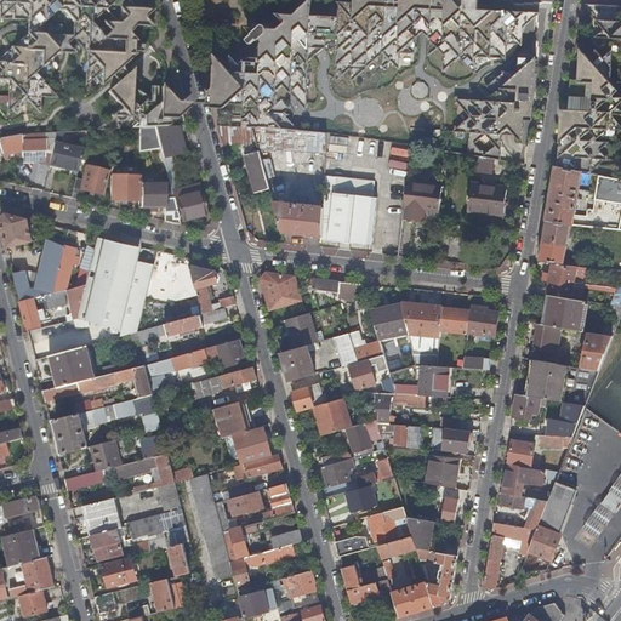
[(0,0),(0,15),(28,17),(27,32),(0,55),(0,78),(9,79),(7,109),(24,95),(56,97),(35,73),(58,51),(73,52),(67,44),(73,39),(86,52),(85,84),(95,77),(101,84),(134,55),(119,53),(119,39),(135,39),(129,32),(136,24),(152,26),(144,18),(153,11),(142,0),(0,0)]
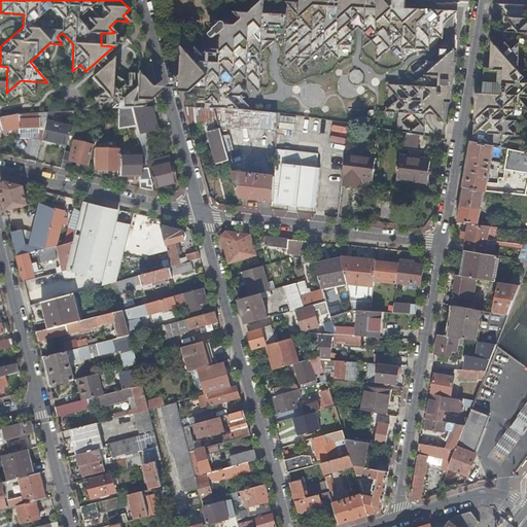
[(182,72),(176,77),(179,85),(208,88),(207,107),(213,107),(232,107),(253,110),(240,95),(246,89),(246,79),(249,80),(259,91),(262,40),(287,41),(286,68),(297,58),(301,58),(301,68),(325,46),(328,46),(328,56),(334,51),(341,58),(341,44),(353,45),(354,33),(360,27),(366,33),(366,45),(373,40),(379,46),(378,59),(391,47),(403,60),(403,48),(429,49),(430,38),(430,37),(443,38),(444,35),(444,28),(444,26),(457,13),(406,9),(406,0),(303,0),(303,3),(290,2),(289,6),(289,11),(289,14),(264,13),(265,10),(265,4),(265,0),(251,12),(239,11),(244,19),(238,25),(211,23),(215,28),(210,32),(214,36),(218,32),(223,37),(197,60),(184,46),(182,72)]
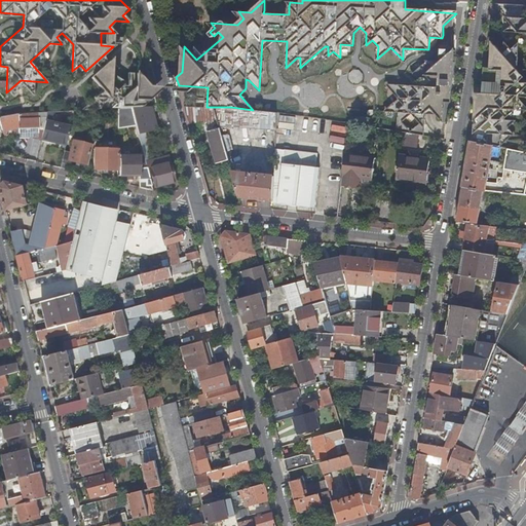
[(525,6),(493,5),(512,25),(504,32),(518,33),(518,45),(525,45),(525,6)]
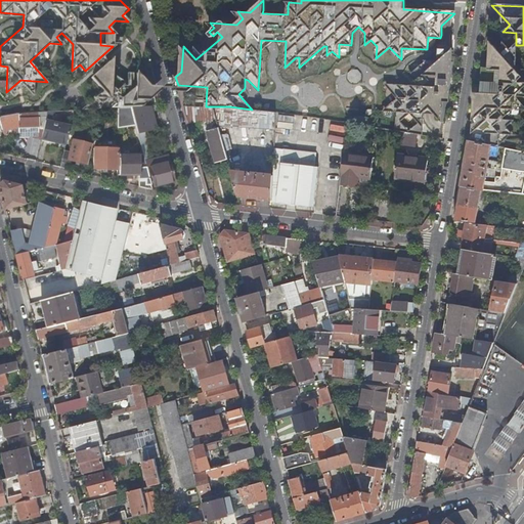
[(442,50),(450,50),(451,29),(443,29),(441,28),(441,35),(442,35),(443,35),(442,50)]
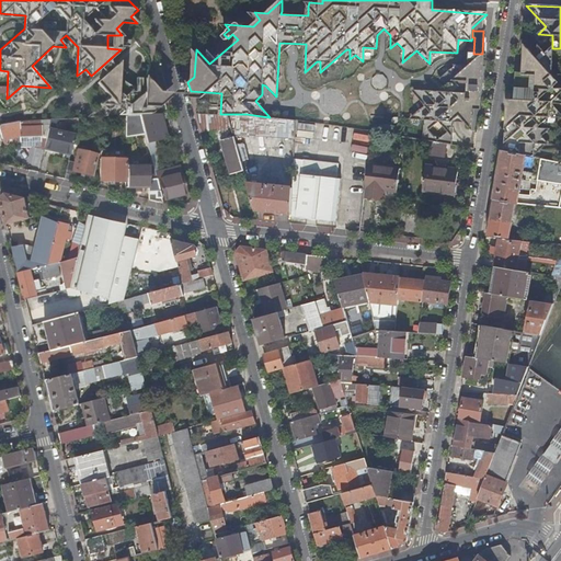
[(507,127),(506,151),(526,156),(534,158),(546,144),(560,144),(554,136),(560,130),(560,129),(556,123),(560,117),(560,86),(557,80),(560,76),(560,73),(550,72),(540,63),(540,47),(534,54),(526,46),(525,73),(517,73),(514,127),(507,127)]
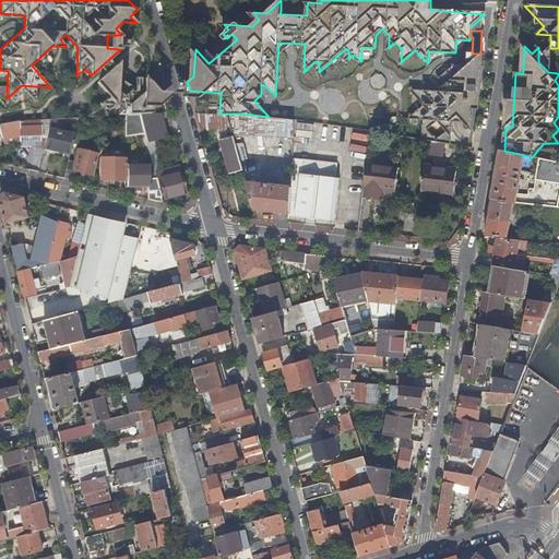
[(451,134),(452,121),(473,122),(474,95),(482,95),(483,54),(480,54),(472,54),(468,54),(468,67),(454,66),(439,78),(445,85),(447,86),(440,93),(412,91),(425,105),(411,118),(425,119),(423,133),(438,120),(451,134)]
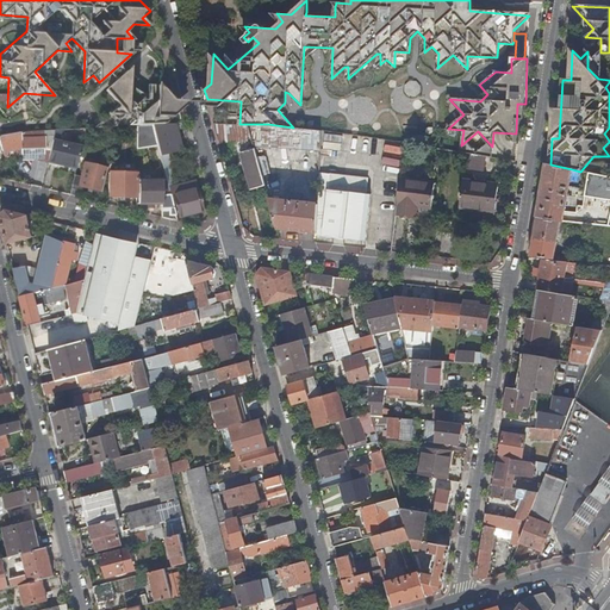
[(179,111),(176,101),(173,100),(159,85),(159,100),(129,98),(130,68),(106,89),(119,104),(94,128),(98,128),(104,128),(116,126),(116,129),(131,126),(136,126),(142,125),(154,125),(163,123),(179,111)]
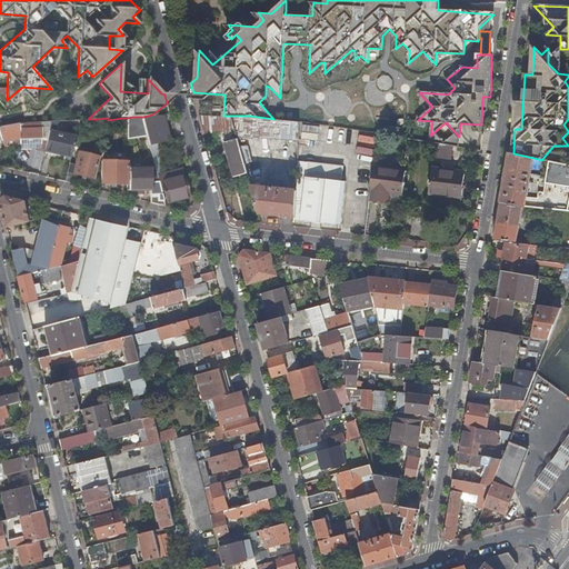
[(379,85),(387,87),(390,78),(381,76),(379,85)]
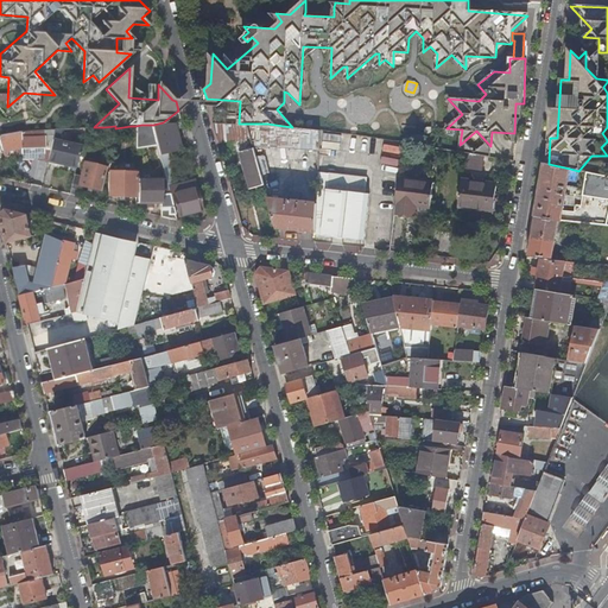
[(177,121),(153,125),(157,145),(159,156),(168,154),(183,151),(177,121)]
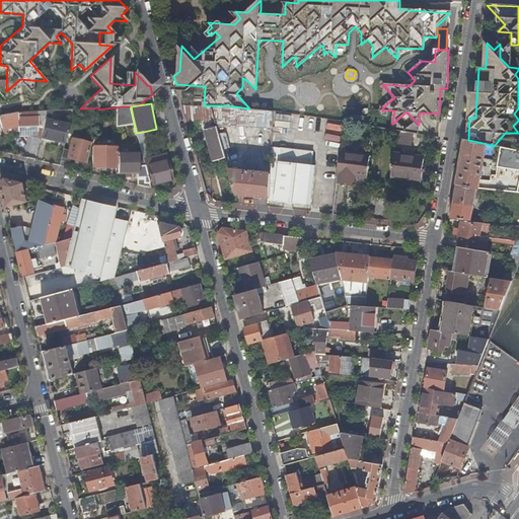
[(204,105),(181,104),(182,108),(187,122),(214,118),(210,105),(204,105)]
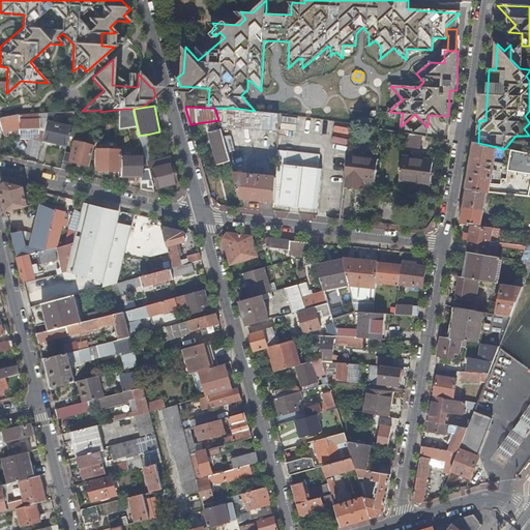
[(233,108),(214,108),(218,120),(219,125),(268,128),(268,134),(278,135),(280,113),(255,111),(233,108)]
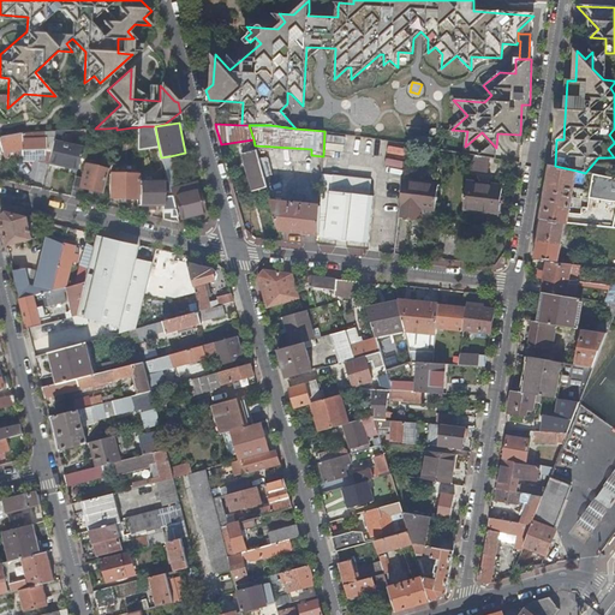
[(159,147),(155,126),(143,126),(137,127),(137,150),(159,147)]
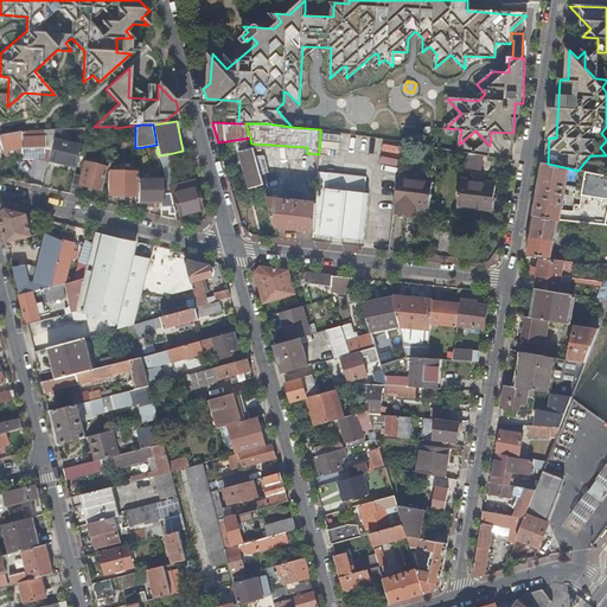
[(59,138),(62,129),(53,131),(48,159),(53,161),(55,164),(75,170),(81,146),(71,144),(72,140),(68,139),(66,142),(65,141),(66,134),(63,133),(63,138),(59,138)]
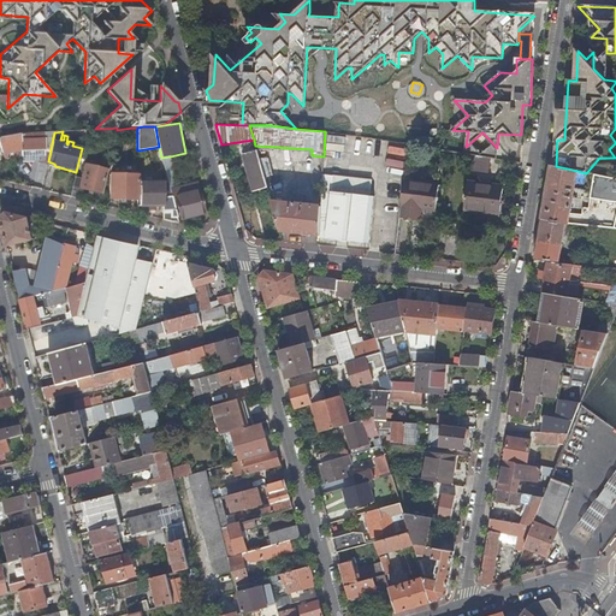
[(22,136),(0,137),(0,147),(1,153),(18,152),(18,148),(22,147),(22,152),(40,152),(37,161),(47,163),(48,161),(54,132),(49,132),(48,138),(22,140),(22,136)]
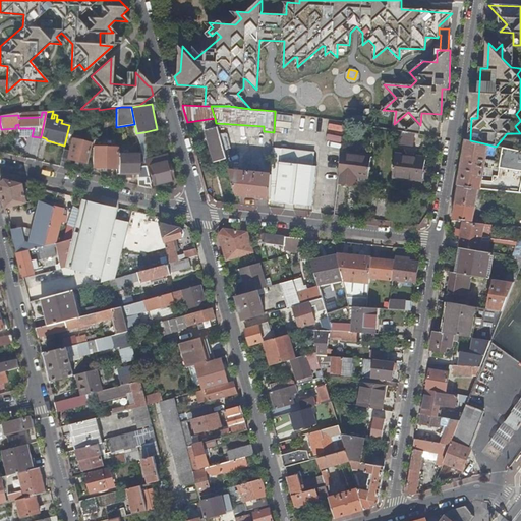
[(275,127),(291,128),(291,115),(276,115),(275,127)]
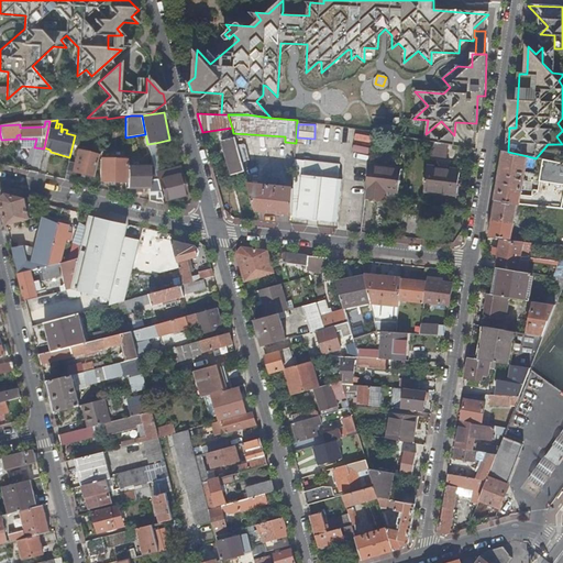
[(381,152),(382,134),(373,132),(371,151),(381,152)]
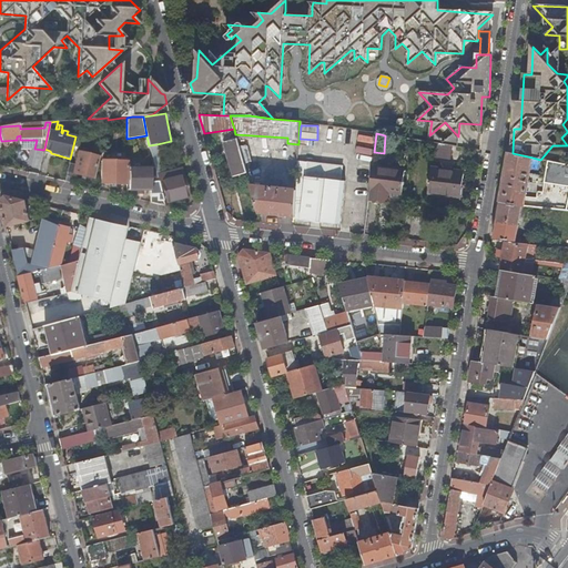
[(355,153),(372,154),(372,137),(356,135),(355,153)]
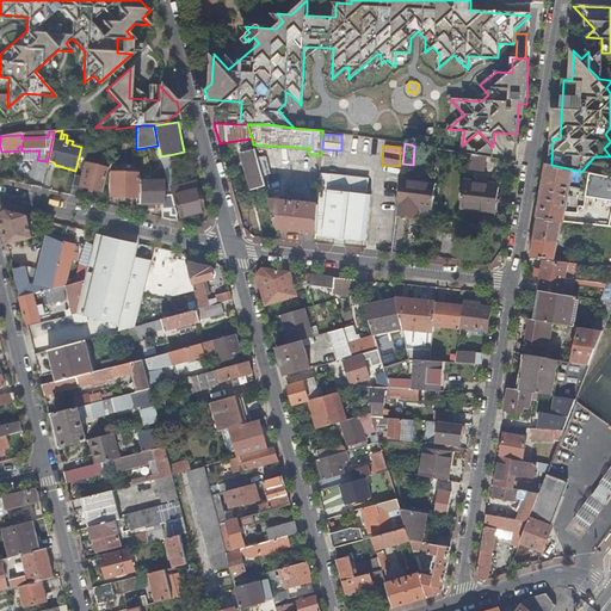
[(462,146),(462,153),(471,154),(476,155),(462,146)]
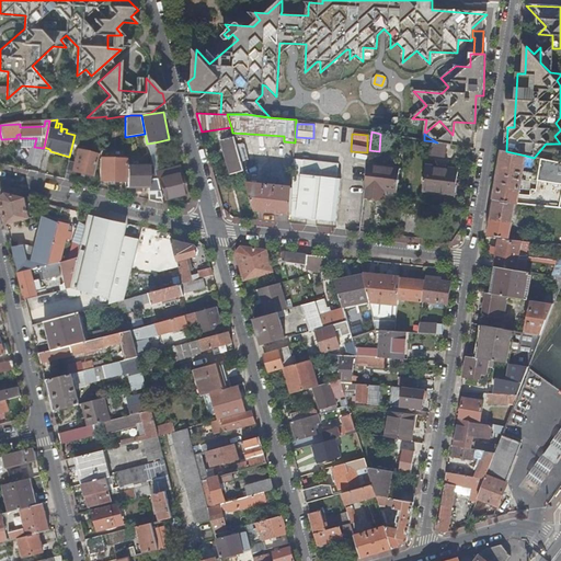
[(438,142),(453,145),(453,135),(438,142)]
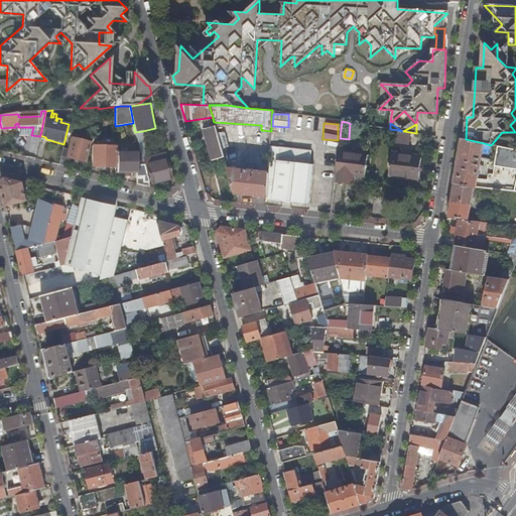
[(213,159),(224,156),(223,152),(215,125),(204,128),(213,159)]
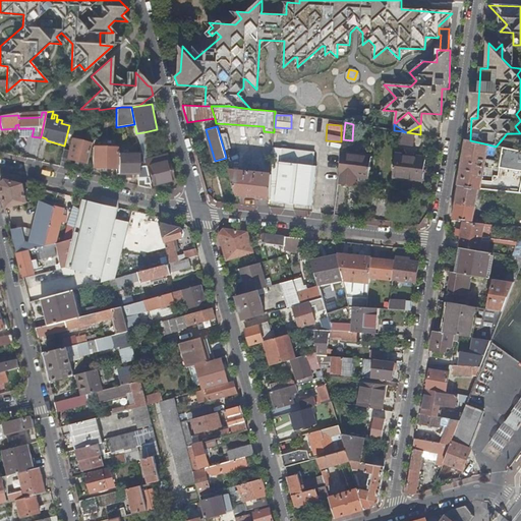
[(151,159),(143,132),(136,133),(141,154),(143,161),(147,160),(151,159)]
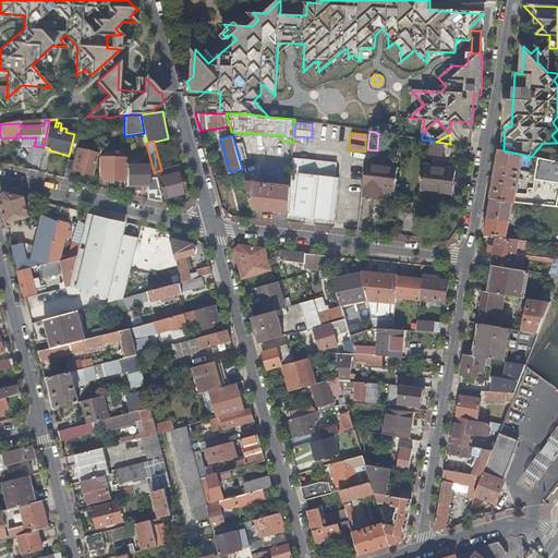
[(93,176),(97,154),(77,149),(74,161),(68,160),(64,178),(72,180),(74,171),(93,176)]
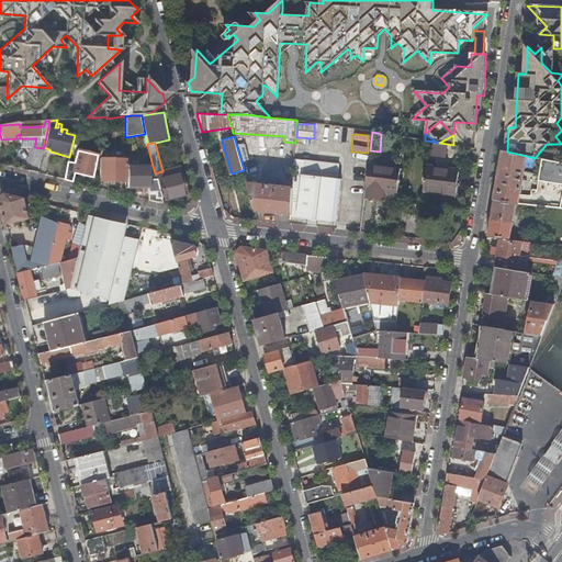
[(507,152),(503,150),(494,200),(517,204),(518,204),(527,156),(507,152)]
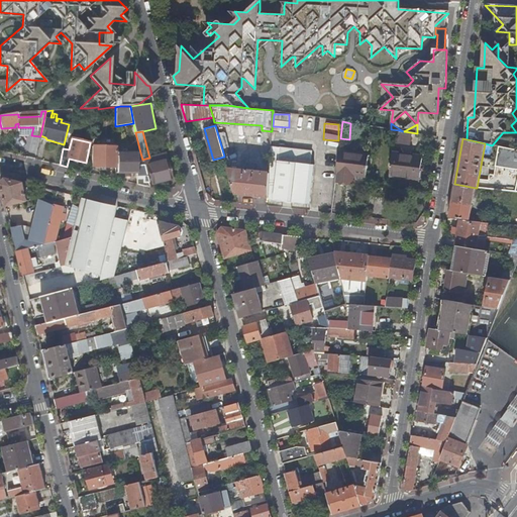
[(115,168),(115,146),(92,145),(91,167),(115,168)]
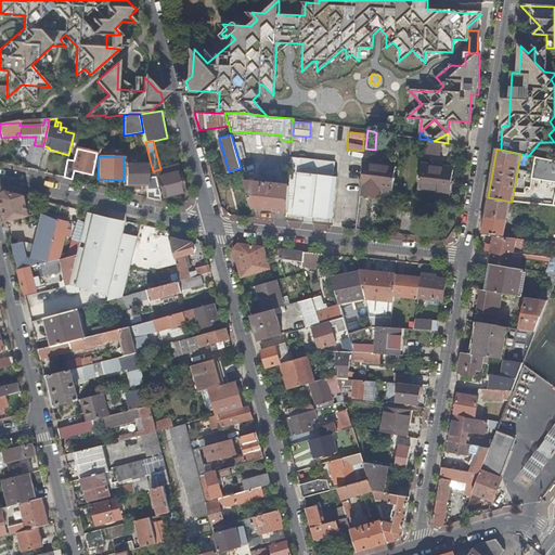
[(288,211),(287,214),(333,218),(337,177),(333,176),(335,162),(291,157),(289,185),(288,211)]
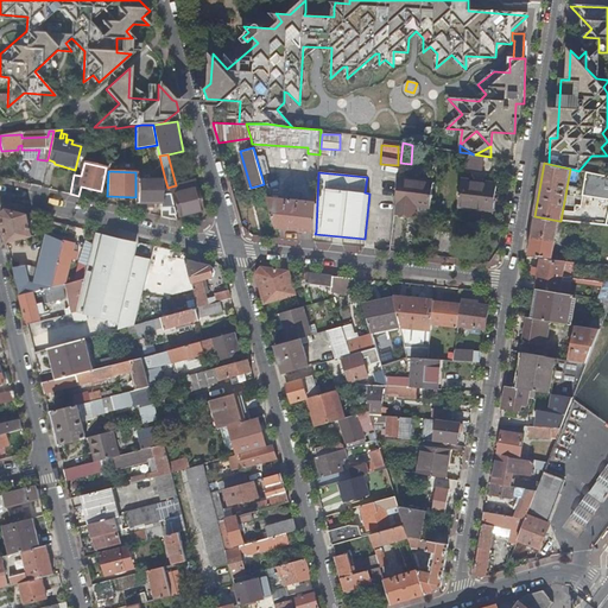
[(607,176),(587,172),(582,200),(600,203),(607,204),(607,176)]
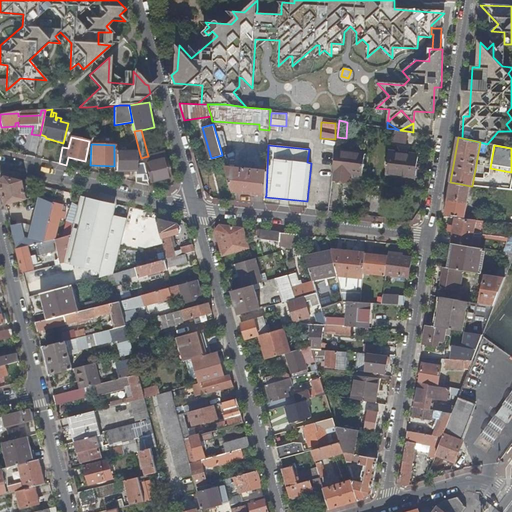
[(135,182),(148,185),(143,167),(141,158),(139,151),(116,150),(116,171),(135,170),(135,182)]
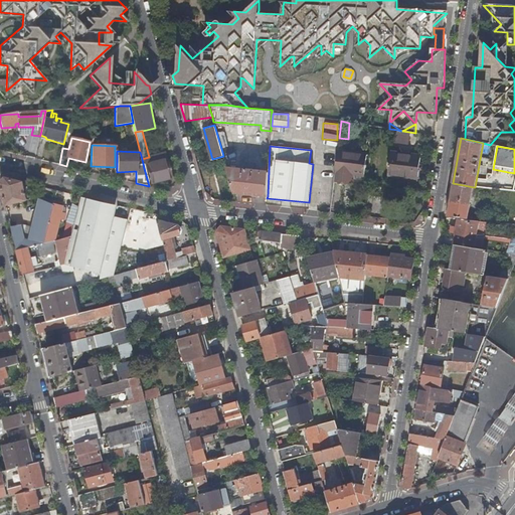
[(338,151),(335,173),(336,173),(335,180),(345,182),(346,181),(352,182),(352,175),(363,176),(366,154),(338,151)]
